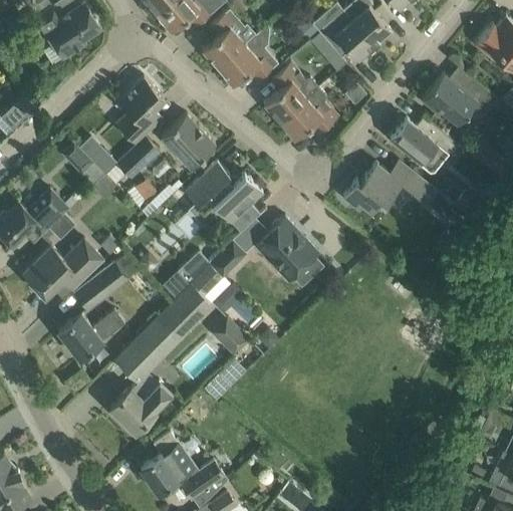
[(47,0),(22,0),(28,8),(34,4),(40,14),(52,6),(47,0)]
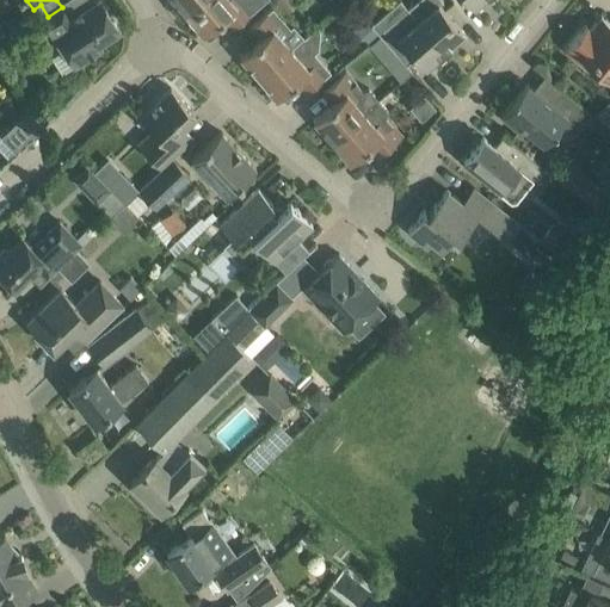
[(171,0),(185,17),(204,0),(171,0)]
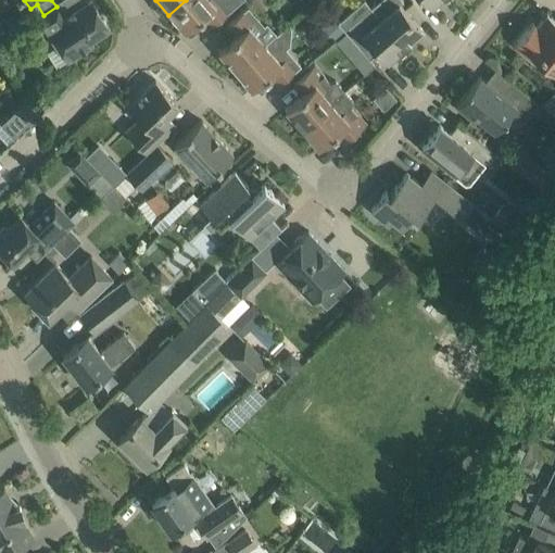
[(186,0),(168,15),(185,34),(204,19),(213,29),(246,1),(243,0),(186,0)]
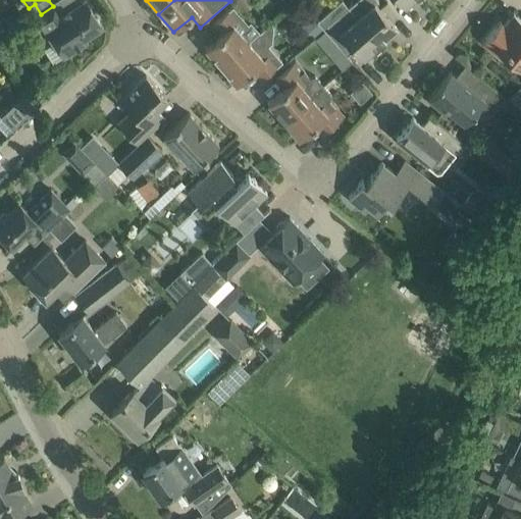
[(357,20),(380,48),(398,33),(375,6),(378,3),(375,0),(360,0),(349,10),(358,20),(357,20)]
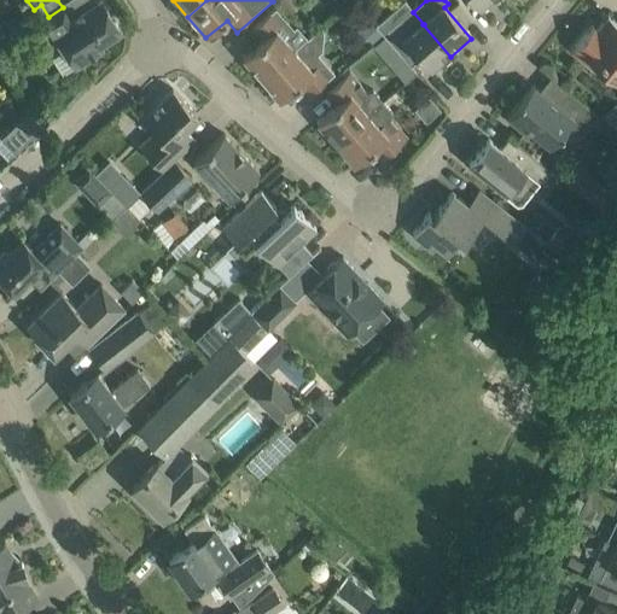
[(493,0),(469,0),(479,12),(493,0)]
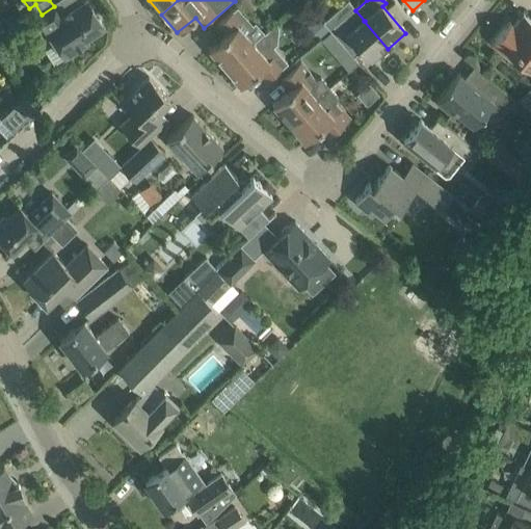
[(28,23),(30,26),(42,43),(50,37),(67,61),(89,46),(87,42),(105,29),(87,2),(64,17),(56,5),(54,6),(42,15),(28,23)]
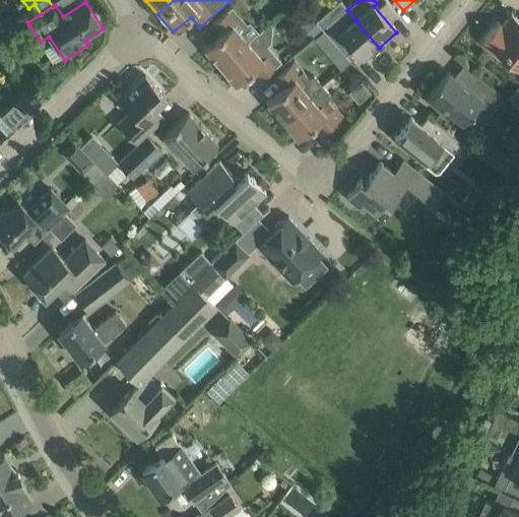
[(357,20),(347,10),(340,3),(316,24),(339,51),(346,44),(363,62),(379,48),(355,20),(357,20)]
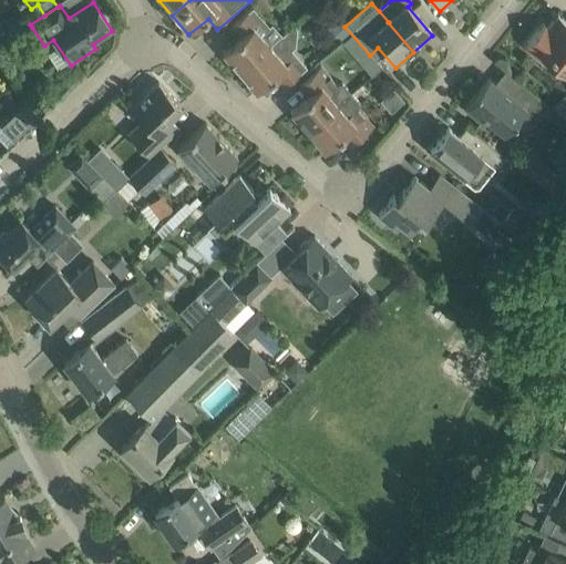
[(223,55),(240,75),(294,28),(281,38),(271,27),(269,29),(254,10),(233,29),(242,39),(223,55)]
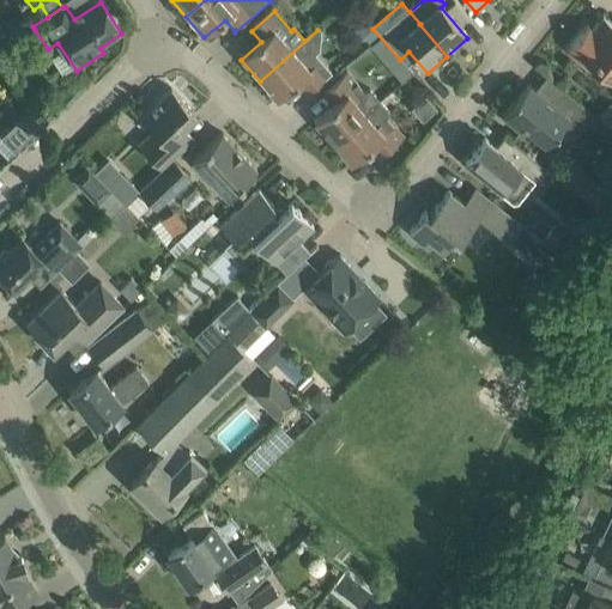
[(611,24),(604,18),(593,32),(588,29),(568,54),(591,73),(594,68),(611,81),(611,24)]
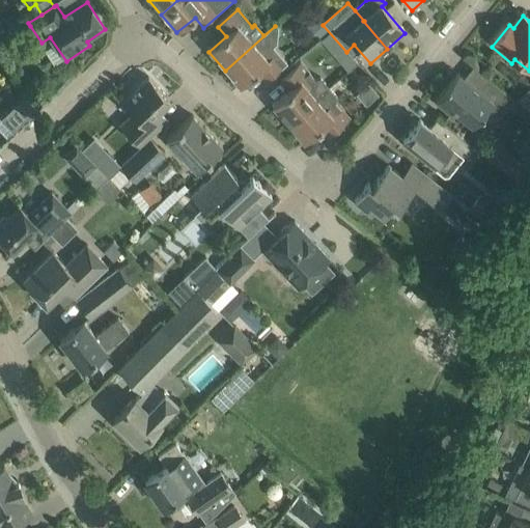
[(275,26),(225,71),(241,88),(258,74),(267,83),(282,70),(286,66),(273,51),(277,47),(278,29),(275,26)]
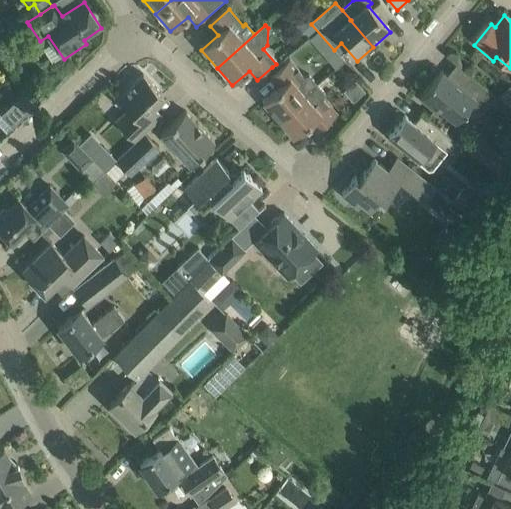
[(320,36),(310,44),(321,57),(331,48),(320,36)]
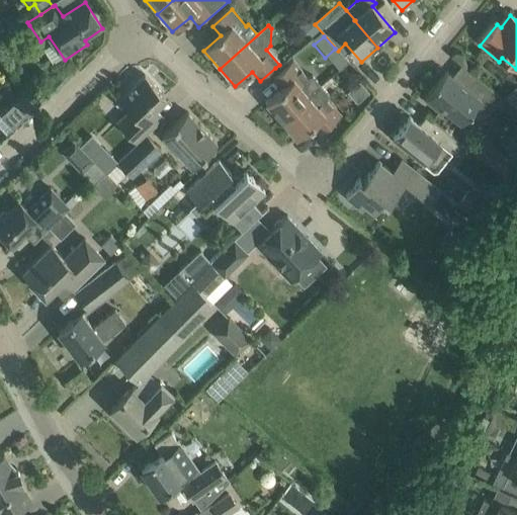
[(266,104),(281,122),(321,88),(313,79),(308,80),(293,64),(274,80),(283,90),(266,104)]
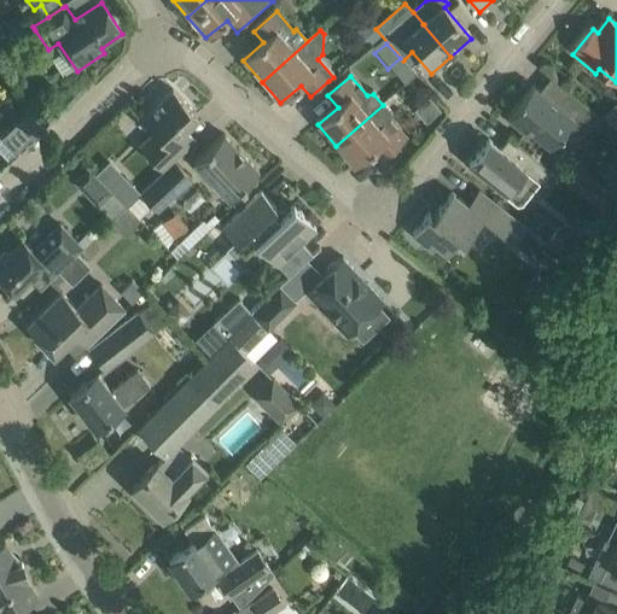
[(507,121),(524,135),(528,132),(551,150),(569,128),(581,138),(598,117),(568,94),(557,107),(534,88),(507,121)]
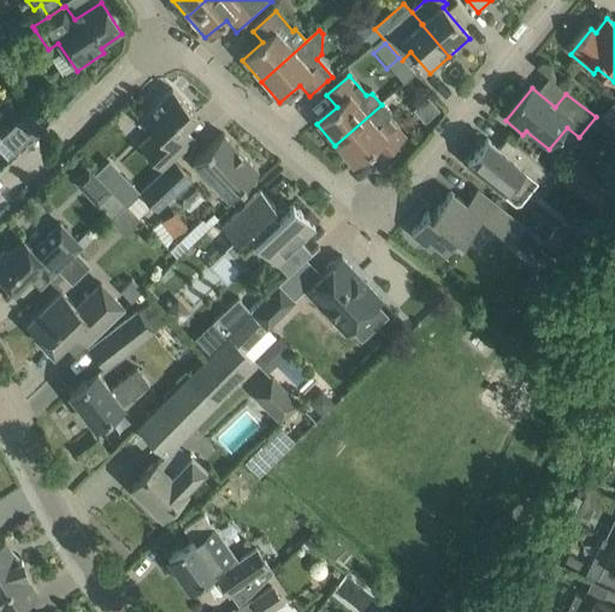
[(140,149),(157,166),(163,173),(173,165),(190,148),(179,135),(197,118),(173,93),(143,120),(155,134),(140,149)]
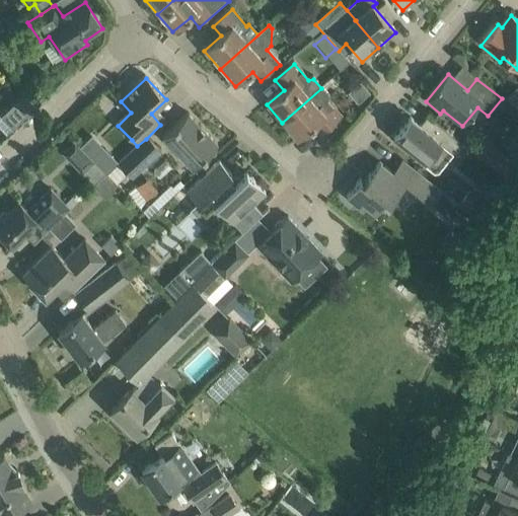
[(321,88),(282,123),(298,141),(314,126),(323,136),(343,119),(328,103),(327,102),(329,97),(321,88)]
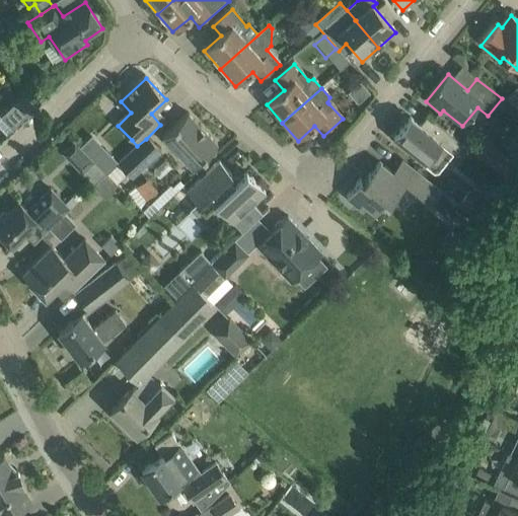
[(23,101),(6,119),(17,132),(37,114),(23,101)]
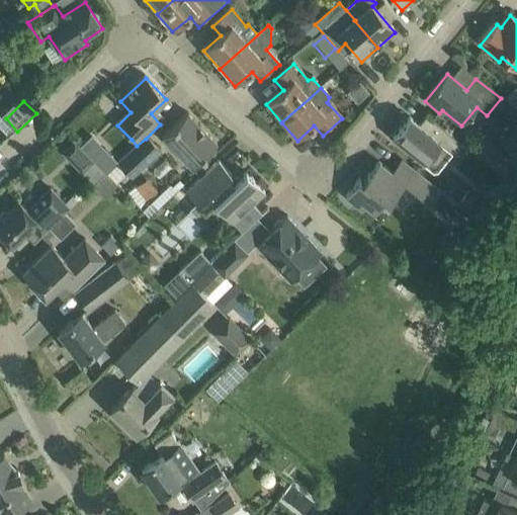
[(188,115),(173,129),(163,139),(192,170),(218,147),(188,115)]
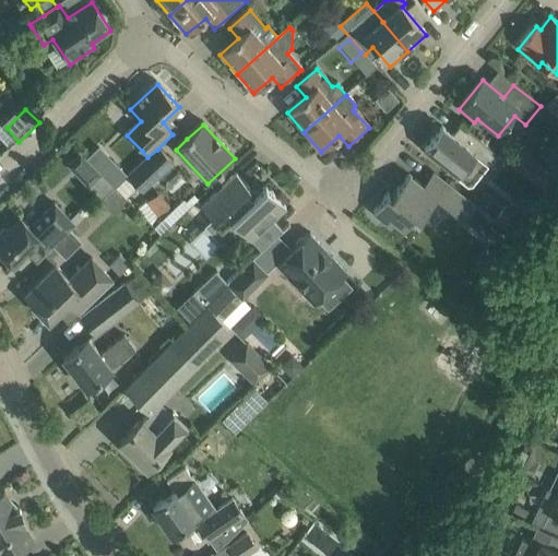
[(442,129),(425,151),(456,177),(456,178),(467,187),(473,187),(488,167),(491,169),(500,158),(461,127),(453,138),(442,129)]
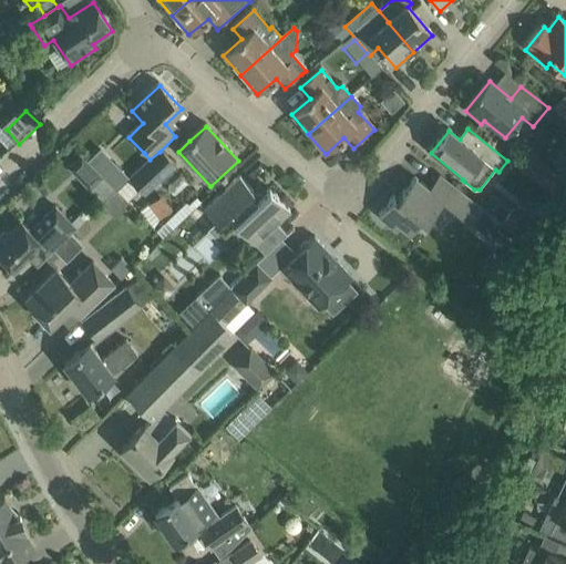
[(130,181),(144,196),(176,166),(162,151),(130,181)]
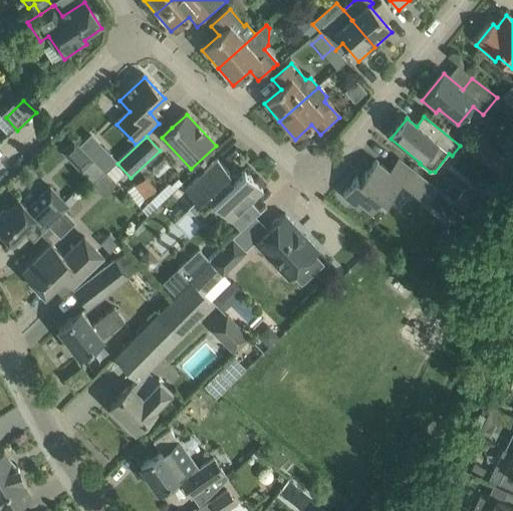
[(60,155),(80,176),(92,163),(73,143),(60,155)]
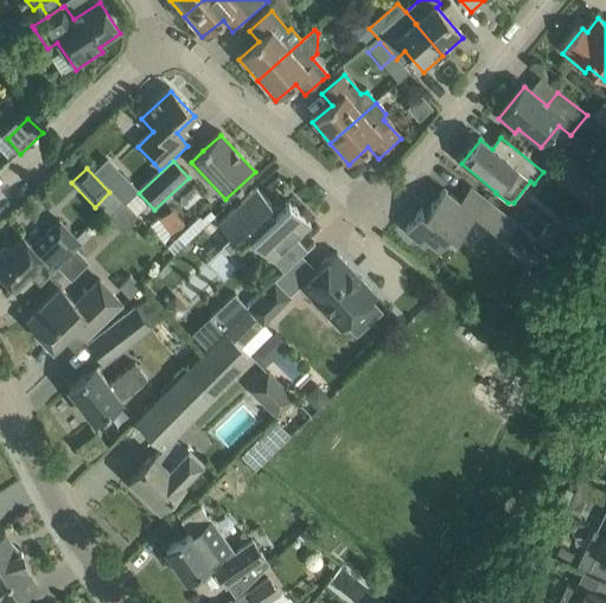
[(603,197),(571,170),(560,184),(592,212),(601,199),(603,197)]
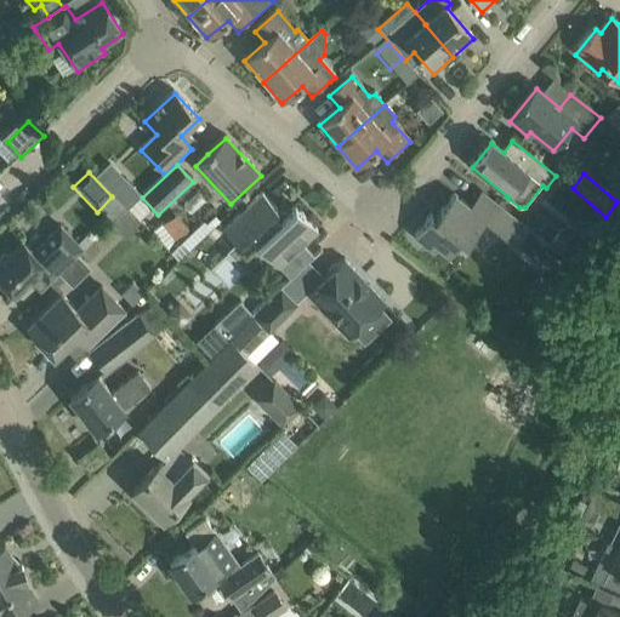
[(125,176),(109,190),(117,196),(126,206),(142,193),(125,176)]
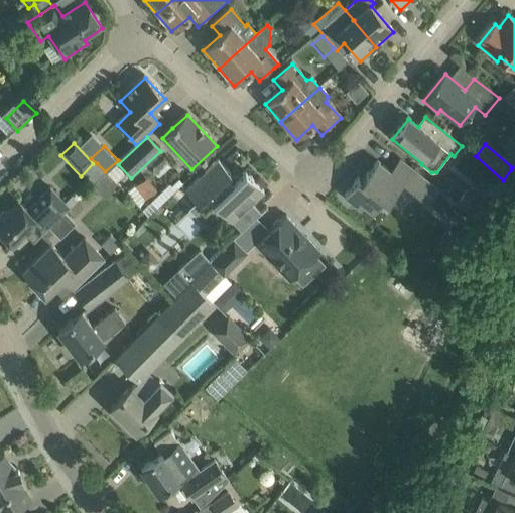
[(264,194),(246,173),(237,182),(218,162),(185,191),(197,205),(189,212),(205,228),(220,213),(232,225),(264,194)]
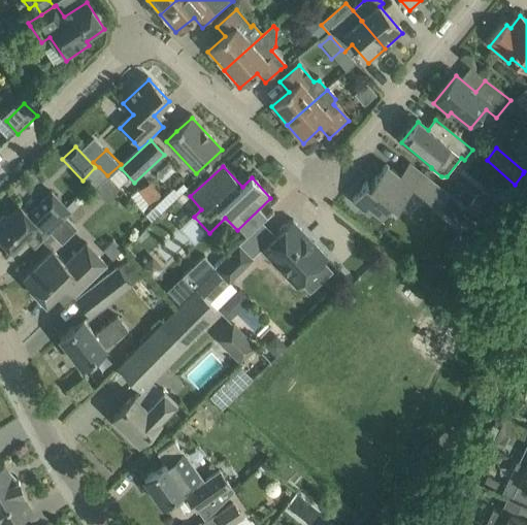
[(353,202),(369,216),(372,211),(383,220),(393,206),(396,209),(414,189),(387,167),(370,187),(367,185),(353,202)]
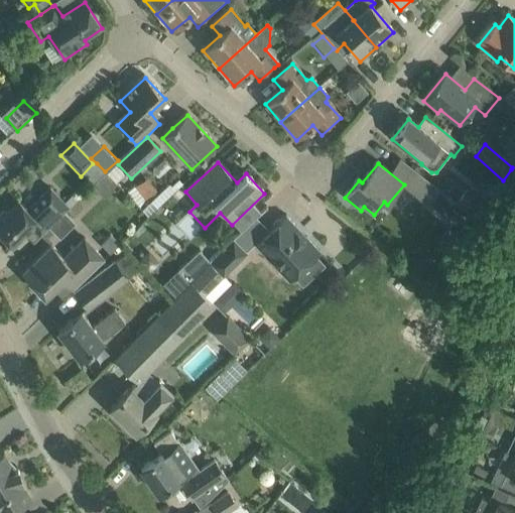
[(406,188),(427,206),(438,193),(417,175),(406,188)]
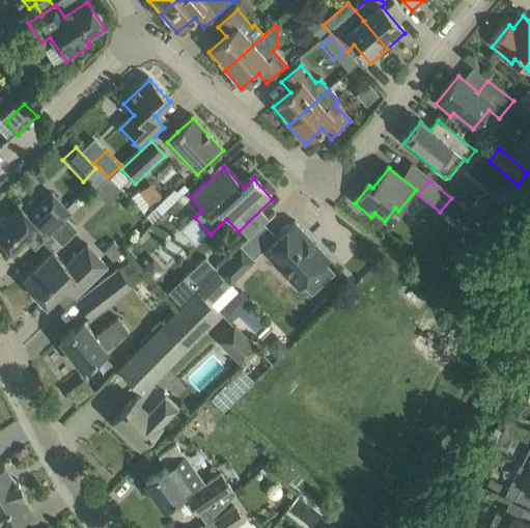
[(174,190),(146,216),(154,223),(189,189),(184,185),(176,192),(174,190)]
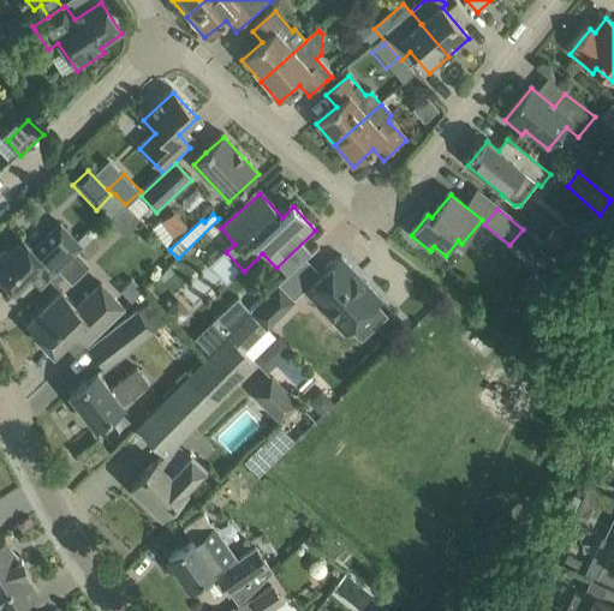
[(161,222),(150,231),(166,247),(173,237),(161,222)]
